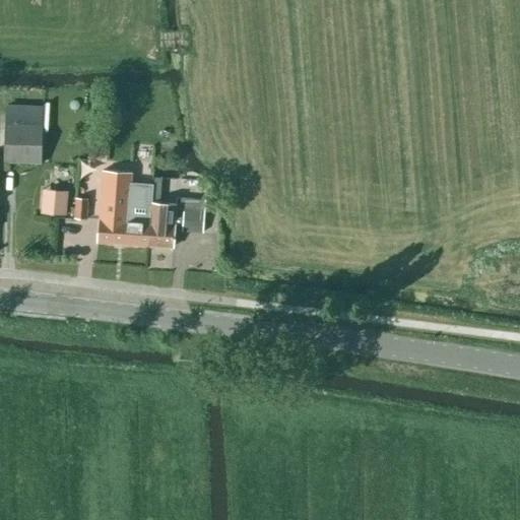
[(43,116),(18,115),(18,124),(5,124),(3,163),(41,164),(43,116)]
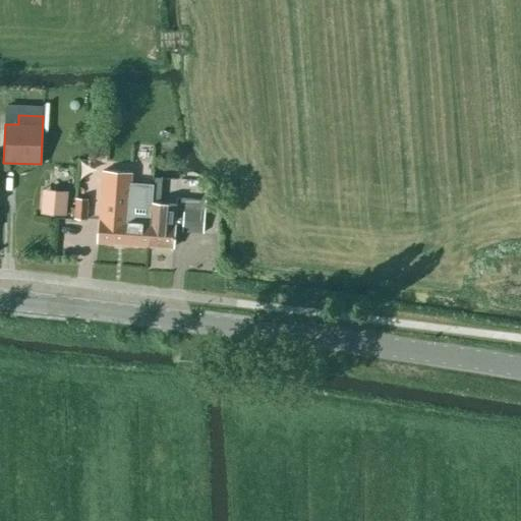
[(98,242),(149,246),(152,206),(128,205),(129,192),(131,172),(103,170),(98,242)]
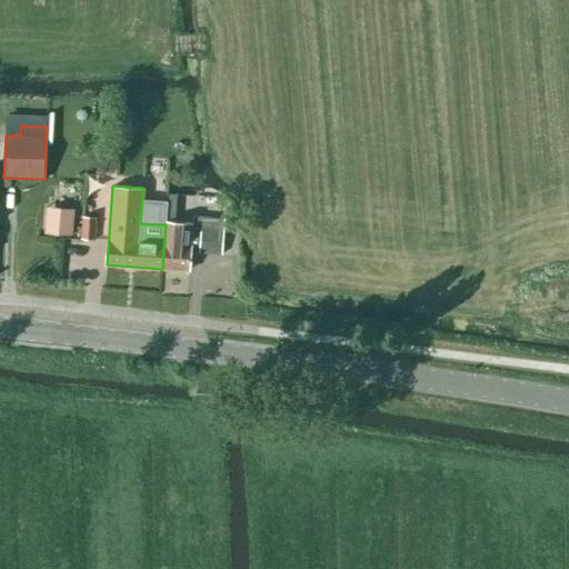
[(190,245),(191,235),(191,223),(167,221),(168,205),(167,205),(166,225),(162,269),(189,270),(190,245)]
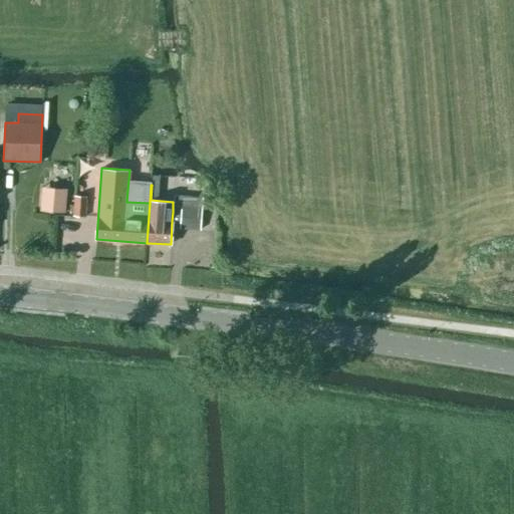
[(39,213),(66,217),(69,191),(43,188),(39,213)]
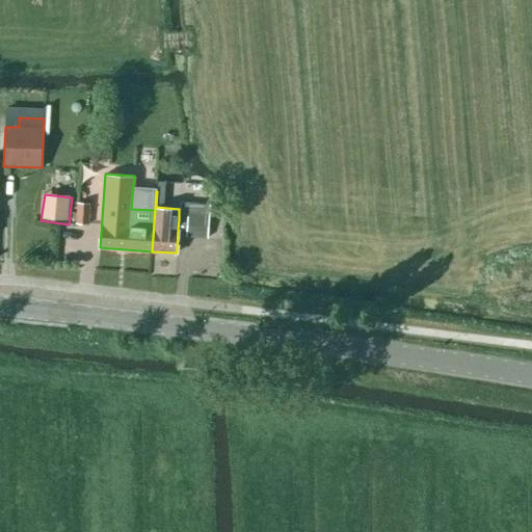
[(76,223),(87,224),(88,203),(77,203),(76,223)]
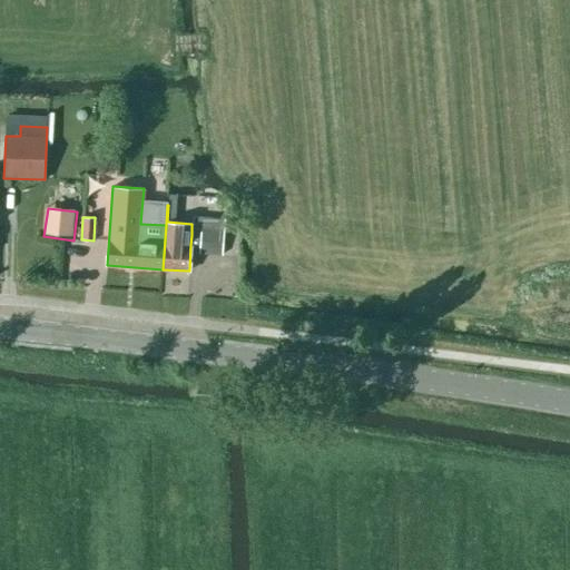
[(190,245),(200,246),(199,254),(222,255),(224,229),(200,228),(200,236),(192,235),(190,245)]
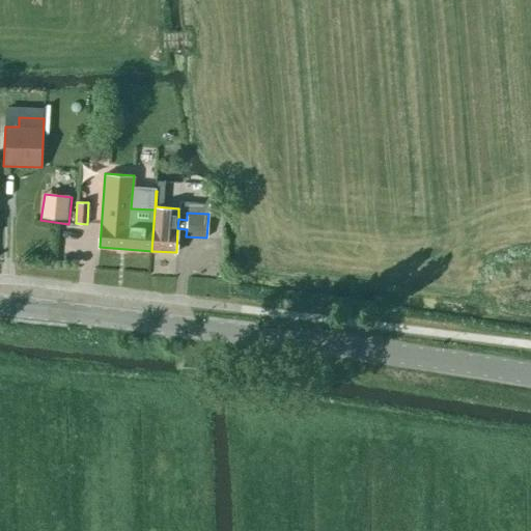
All buildings are outlined.
